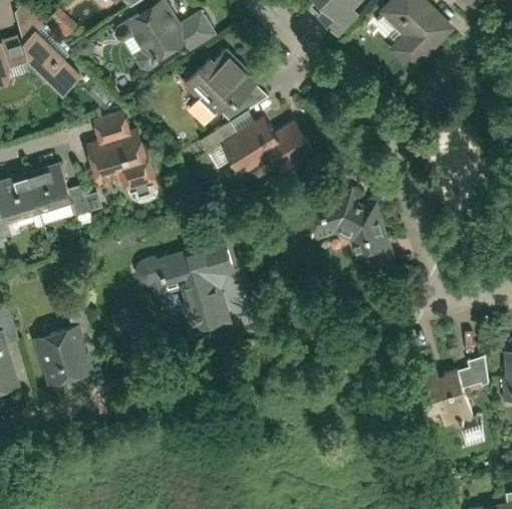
[(215,33),(199,10),(180,23),(163,0),(154,0),(121,22),(150,63),(180,43),(187,53),(215,33)]
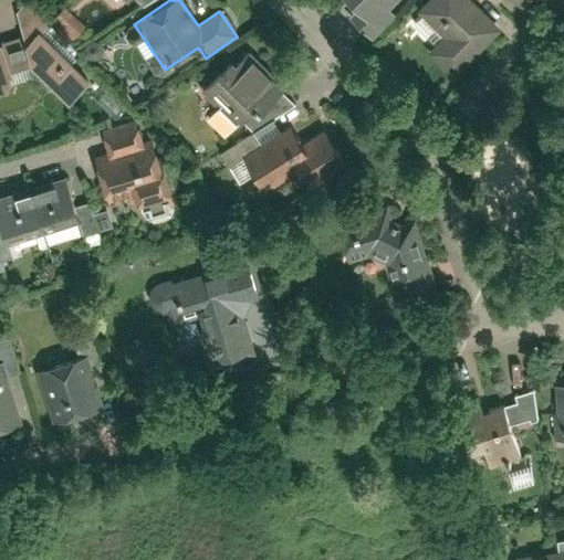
[(396,0),(346,0),(357,10),(350,19),(373,40),(394,18),(387,11),(396,0)]
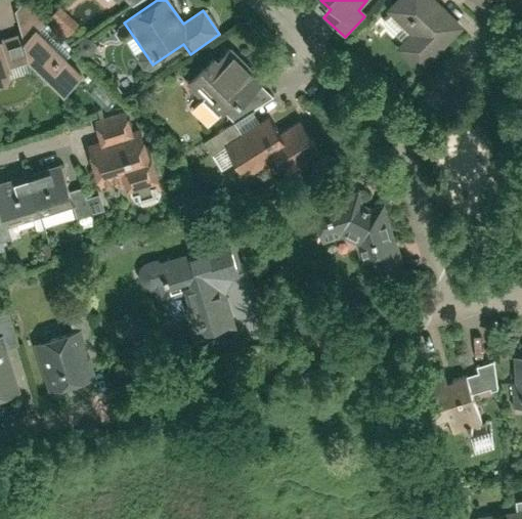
[(466,28),(435,0),(394,0),(384,11),(408,34),(394,49),(421,75),(466,28)]
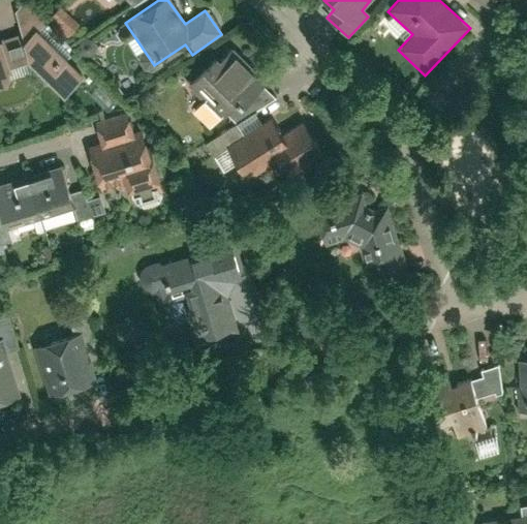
[(68,35),(69,21),(56,20),(55,34),(68,35)]
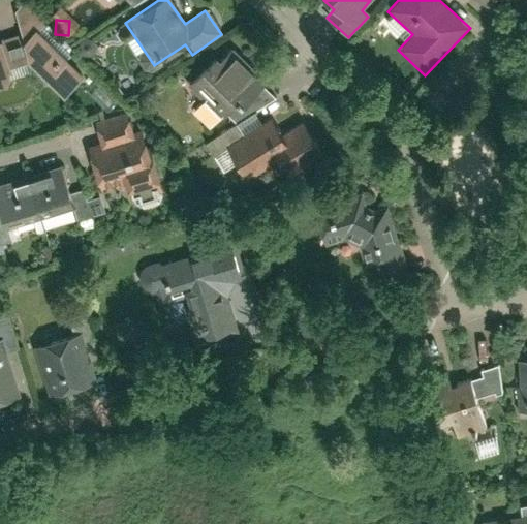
[(119,45),(130,41),(125,27),(114,30),(119,45)]
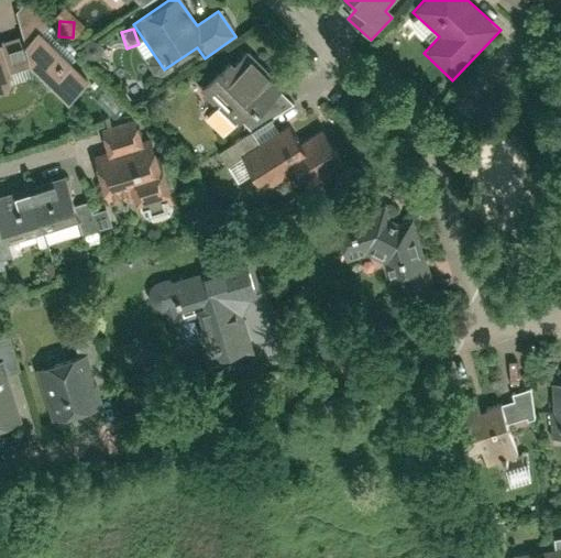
[(19,48),(69,97),(87,79),(36,30),(19,48)]
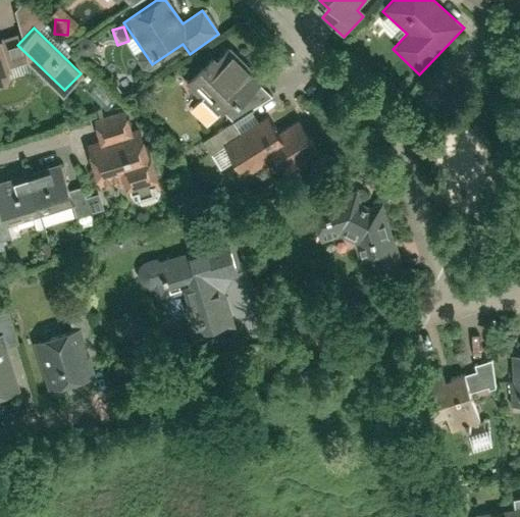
[(0,83),(14,80),(1,38),(0,38),(0,83)]
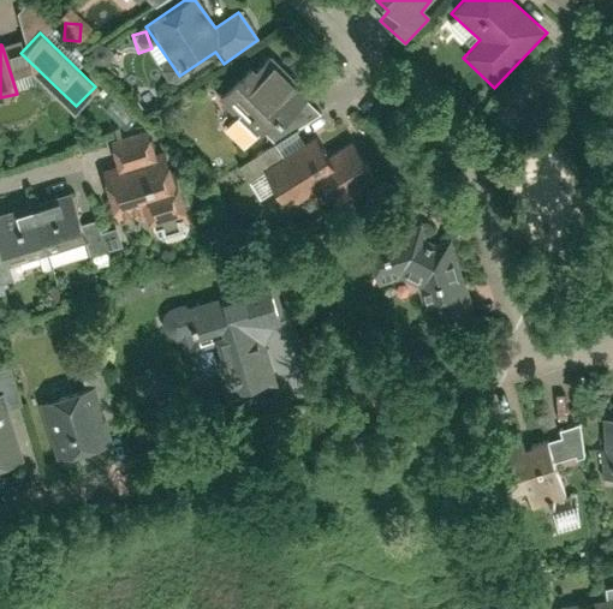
[(266,52),(218,102),(261,144),(310,94),(266,52)]
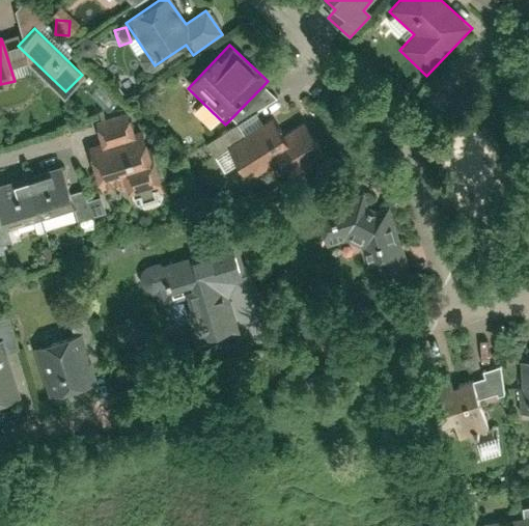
[(129,113),(93,123),(101,145),(87,149),(99,192),(126,184),(128,192),(160,183),(145,132),(135,135),(129,113)]
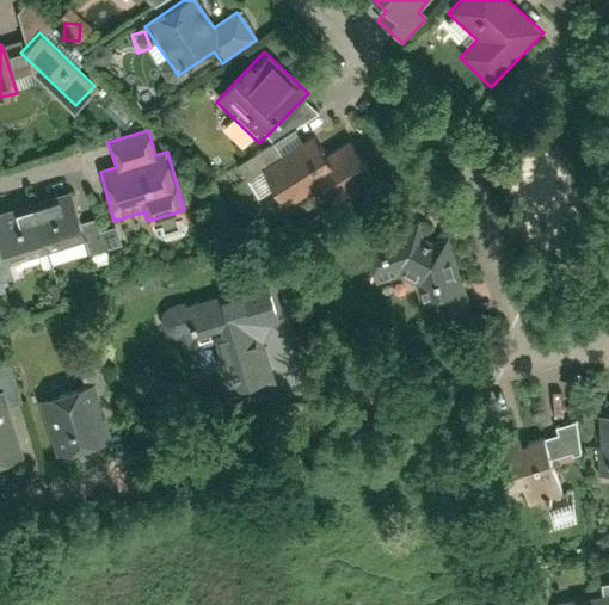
[(312,135),(260,168),(288,211),(325,187),(331,197),(369,173),(348,141),(325,155),(312,135)]
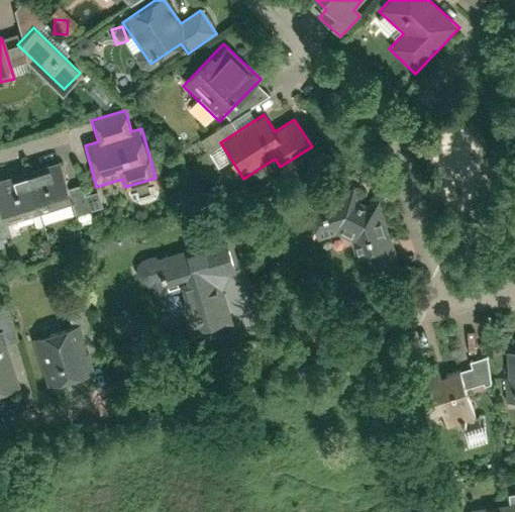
[(72,207),(58,164),(24,175),(38,218),(72,207)]
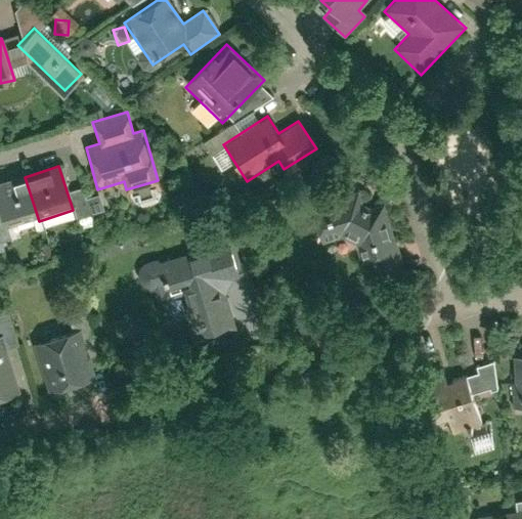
[(39,221),(25,177),(0,184),(0,216),(5,232),(39,221)]
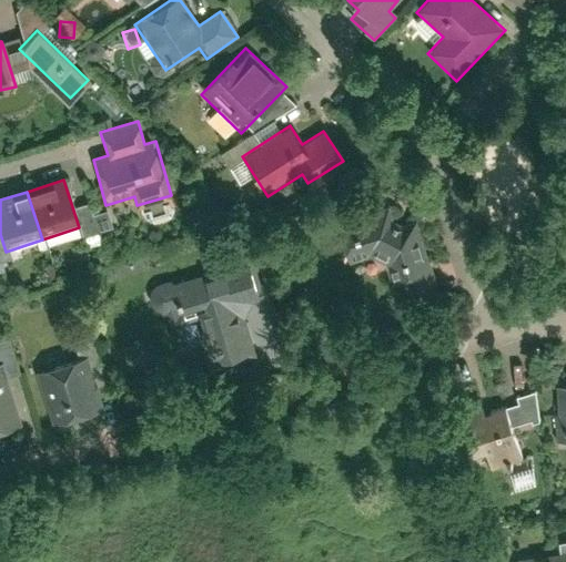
[(387,208),(334,224),(347,264),(367,256),(386,267),(394,299),(436,288),(417,222),(392,227),(387,208)]
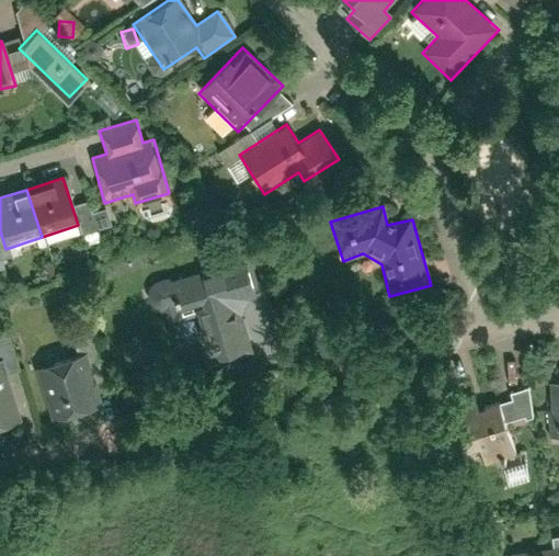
[(257,298),(244,259),(152,287),(164,319),(197,308),(210,359),(251,349),(241,315),(247,304),(257,298)]
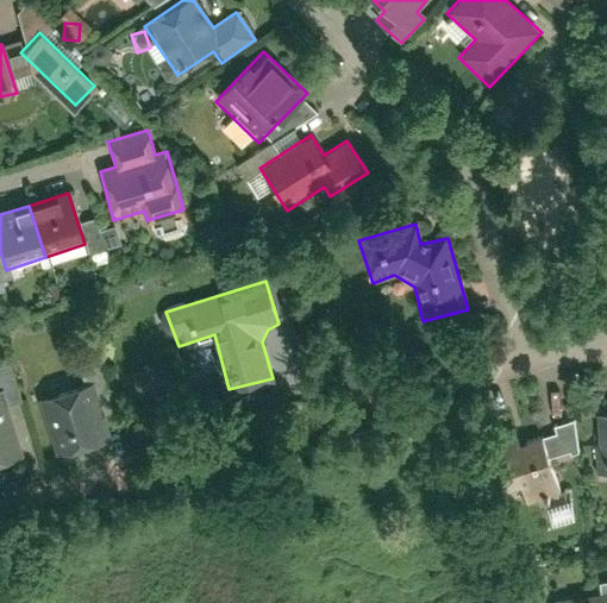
[(0,463),(22,457),(7,407),(19,403),(8,365),(0,368),(0,463)]
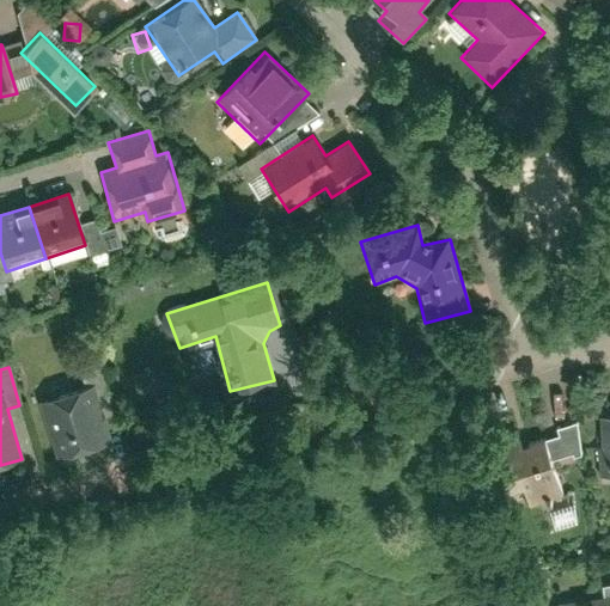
[(83,389),(38,402),(55,460),(110,444),(101,409),(110,405),(99,368),(78,374),(83,389)]
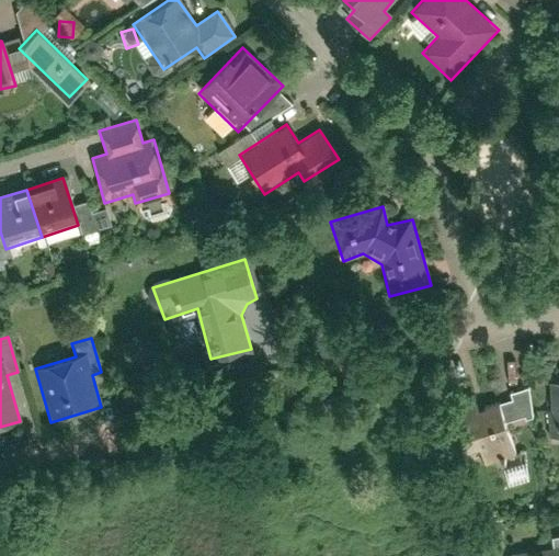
[(547,438),(558,437),(558,382),(545,383),(547,438)]
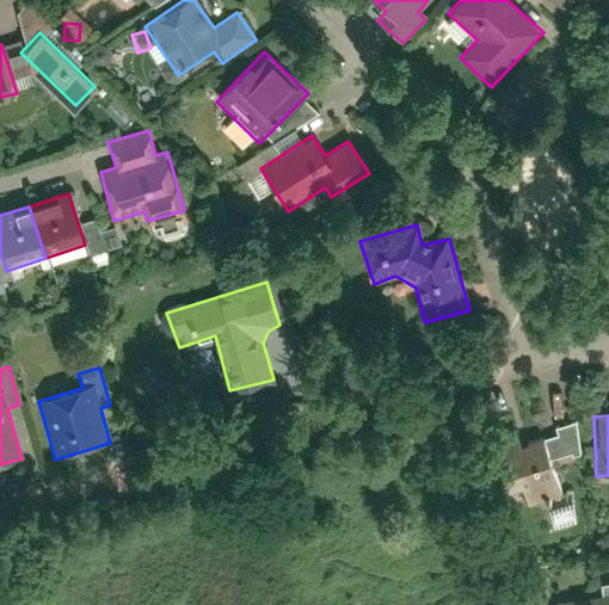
[(559,498),(542,437),(497,449),(514,510),(559,498)]
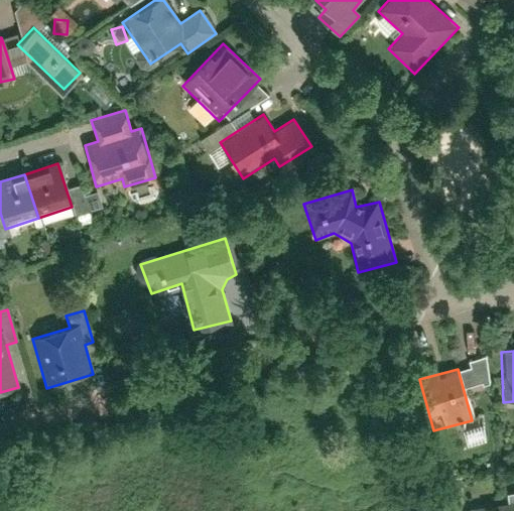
[(479,430),(460,432),(461,445),(480,443),(479,430)]
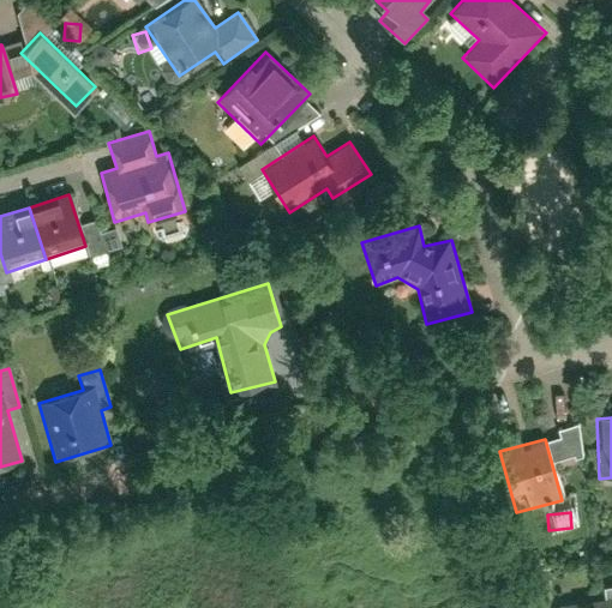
[(611,607),(611,597),(558,603),(558,607),(611,607)]
